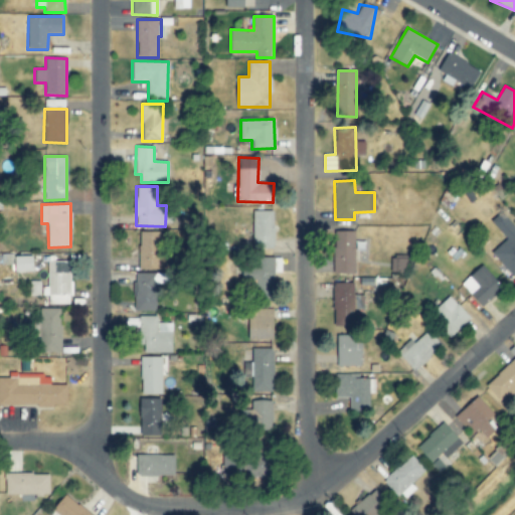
[(274,211),(252,211),(252,248),(274,248),(274,211)]
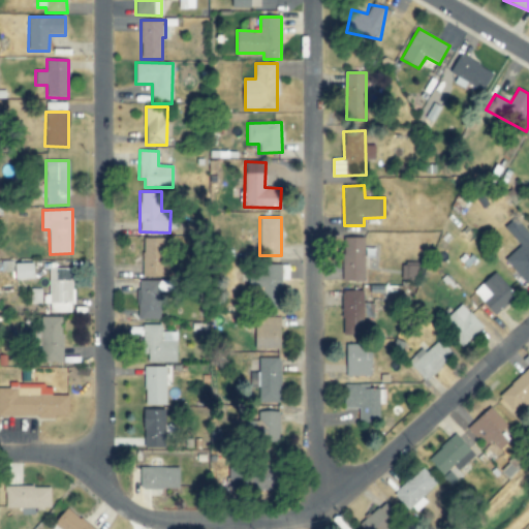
[(521,245),(505,260),(528,283),(528,282),(528,232),(515,218),(504,227),(521,245)]
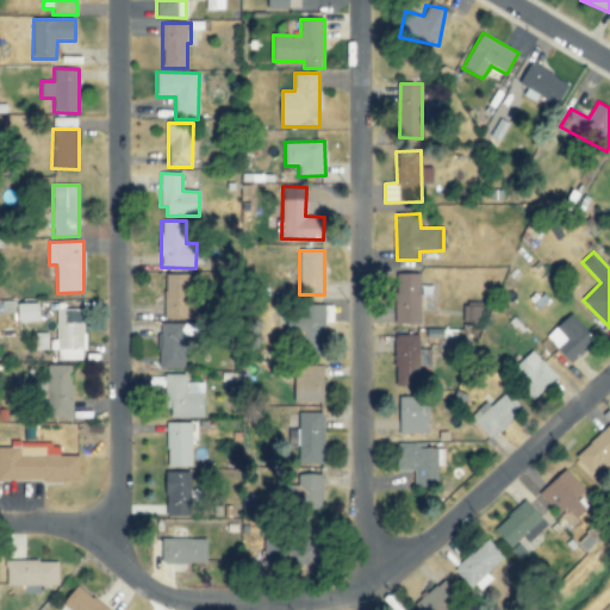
[(419,273),(396,274),(398,324),(422,323),(419,273)]
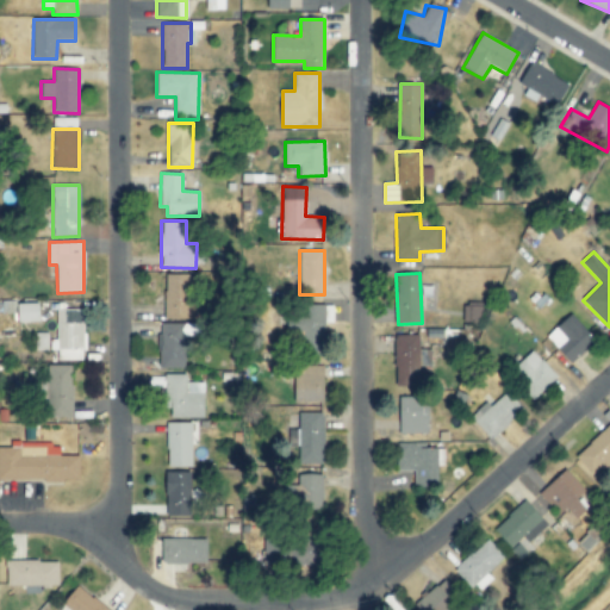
[(194,319),(195,275),(166,274),(165,318),(194,319)]
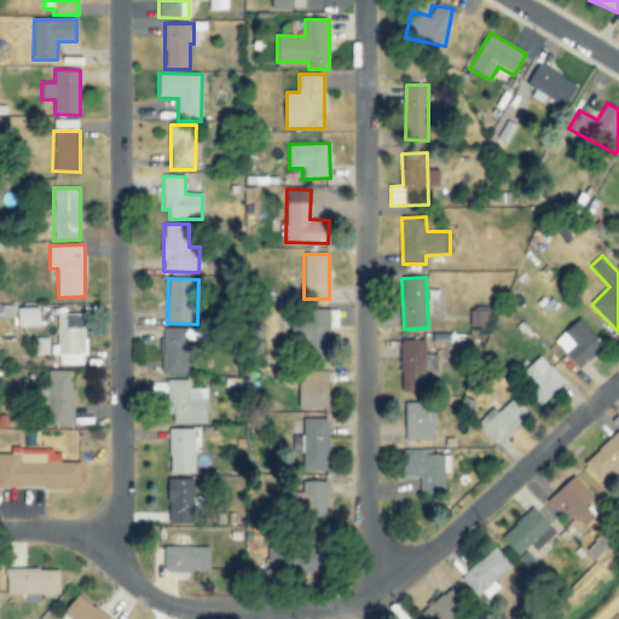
[(16,305),(0,305),(0,318),(16,318),(16,305)]
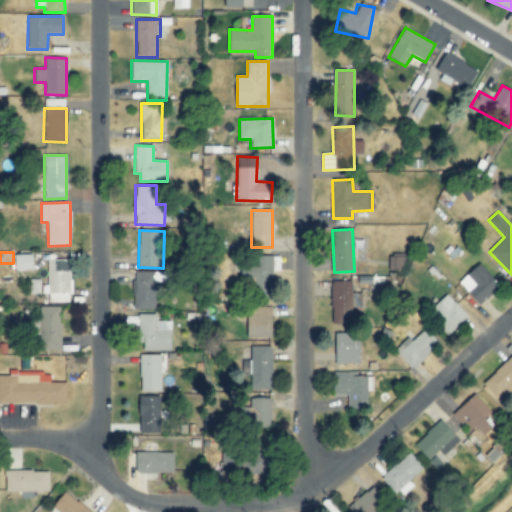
[(16,270),(34,270),(33,254),(16,255),(16,270)]
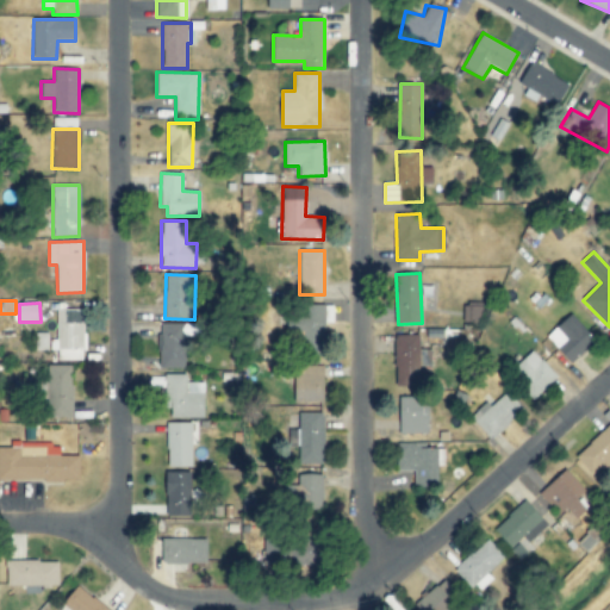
[(325,323),(332,323),(334,305),(300,305),(300,354),(324,354),(325,323)]
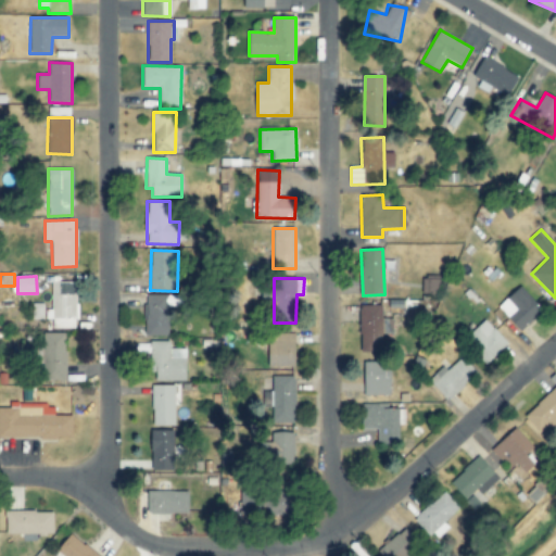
[(440,294),(441,279),(422,278),(421,294),(440,294)]
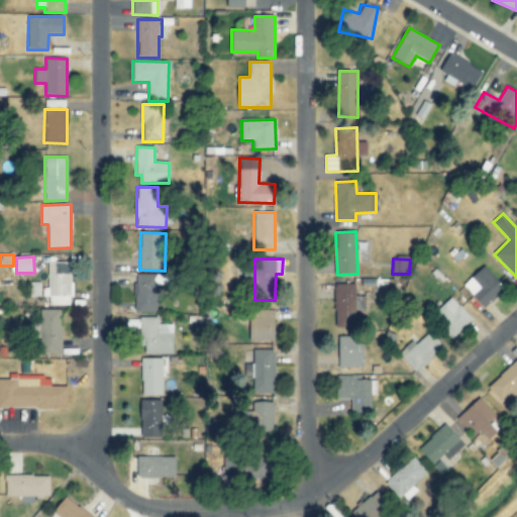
[(71,262),(47,262),(47,288),(41,288),(41,296),(48,297),(48,305),(70,305),(71,262)]
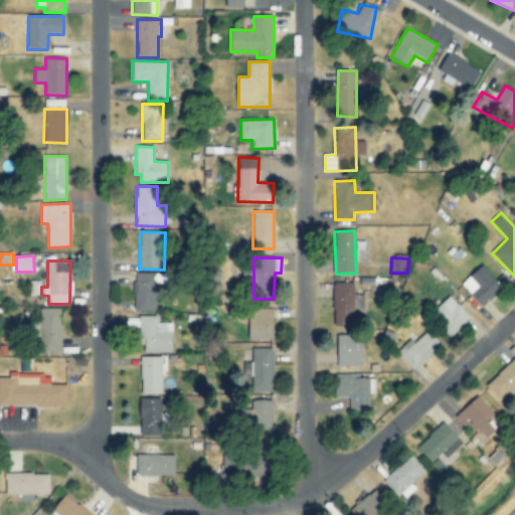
[(461,285),(482,307),(503,287),(482,265),(461,285)]
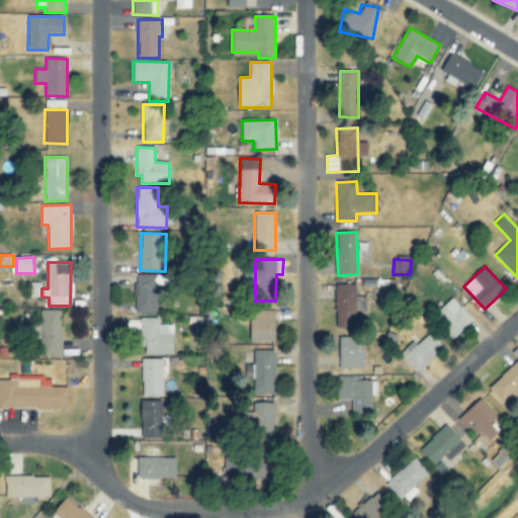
[(158,313),(158,285),(172,286),(172,274),(135,274),(135,313),(158,313)]
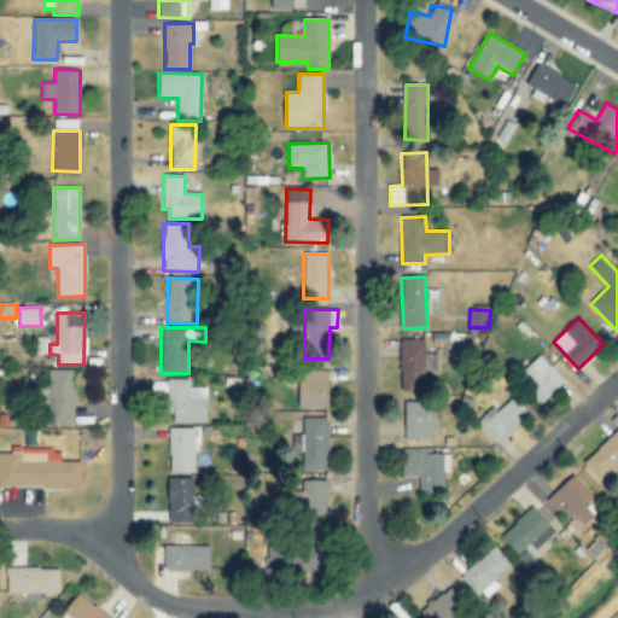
[(426,339),(398,340),(401,392),(427,391),(426,339)]
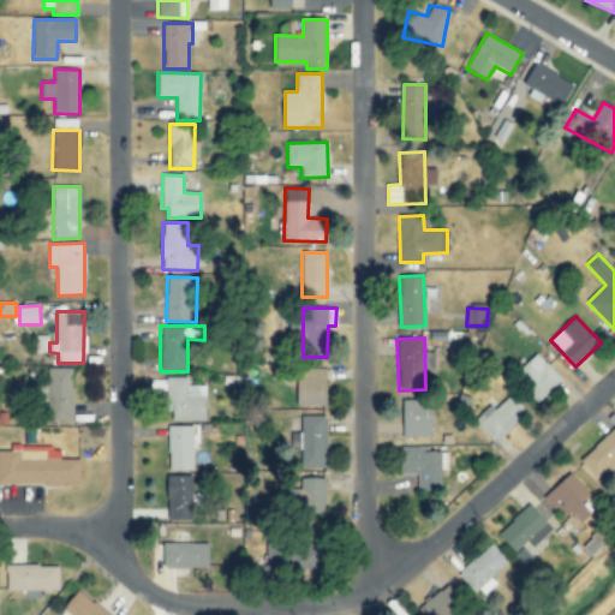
[(539,402),(562,377),(535,353),(513,378),(539,402)]
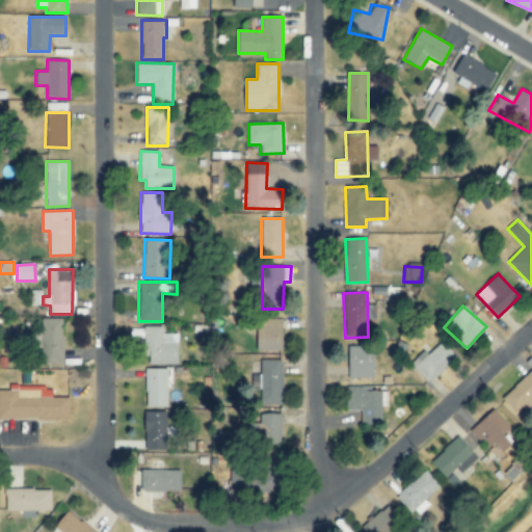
[(62,319),(41,318),(40,364),(61,365),(62,319)]
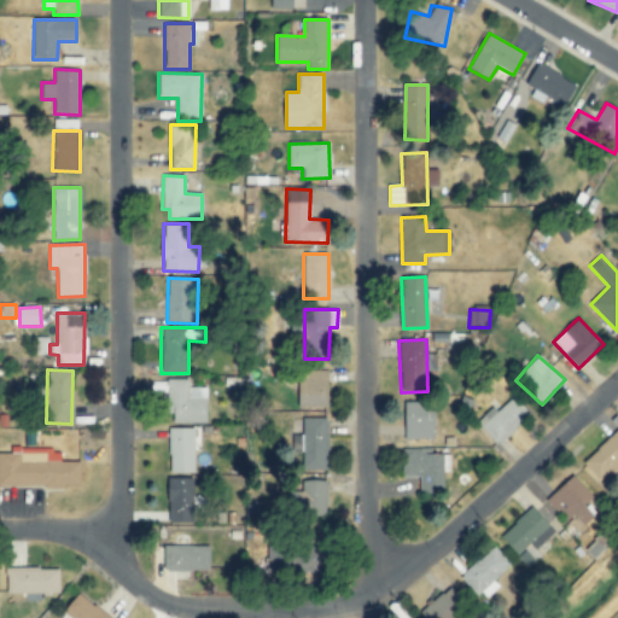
[(299,408),(328,407),(328,371),(298,371),(299,408)]
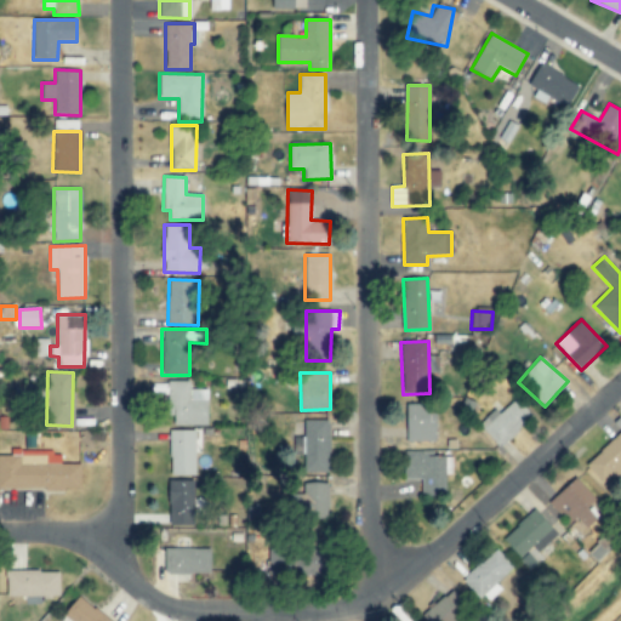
[(206,426),(208,389),(188,389),(188,381),(167,381),(166,415),(174,415),(174,425),(206,426)]
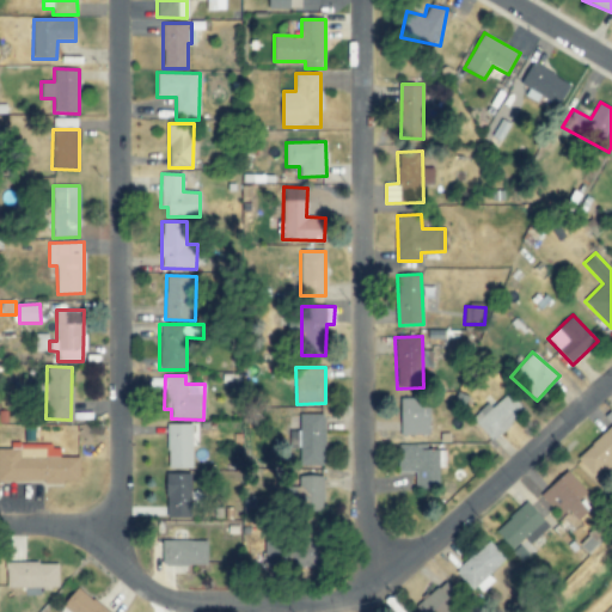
[(525,410),(508,393),(493,408),(489,403),(471,420),(491,442),(525,410)]
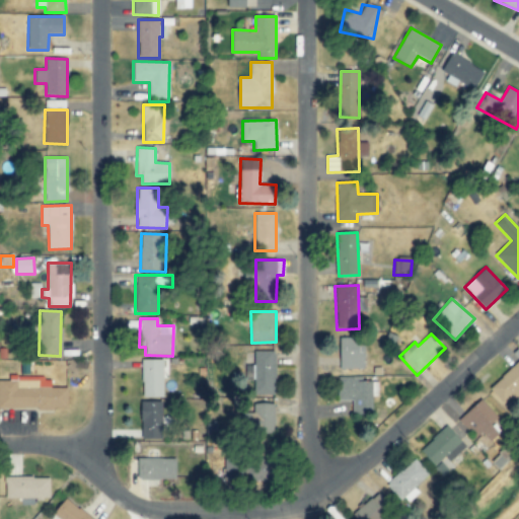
[(341,370),(365,370),(364,338),(340,339),(341,370)]
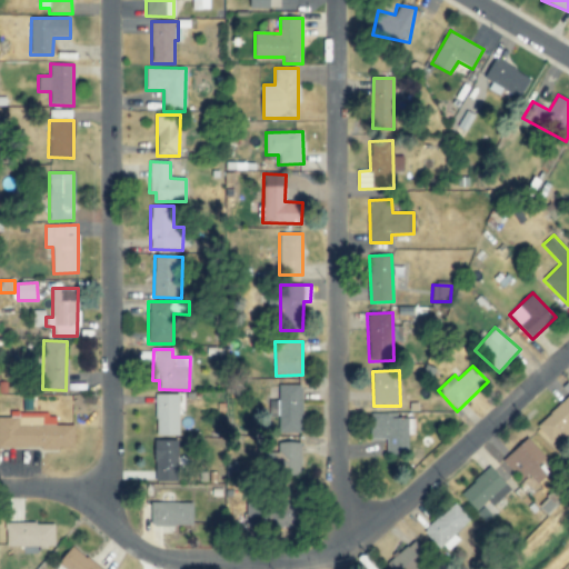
[(300,385),(278,385),(279,433),(301,432),(300,385)]
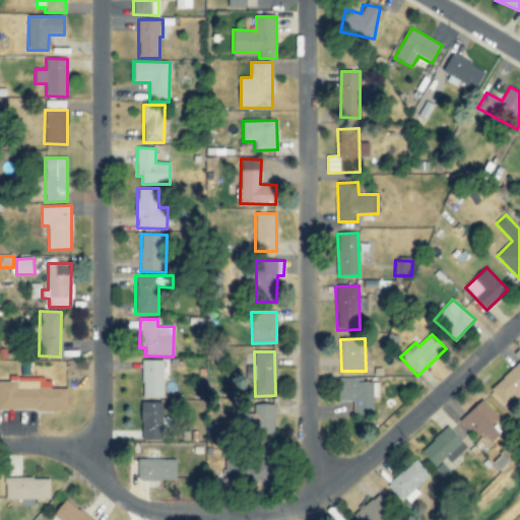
[(142,398),(164,398),(164,360),(142,360),(142,398)]
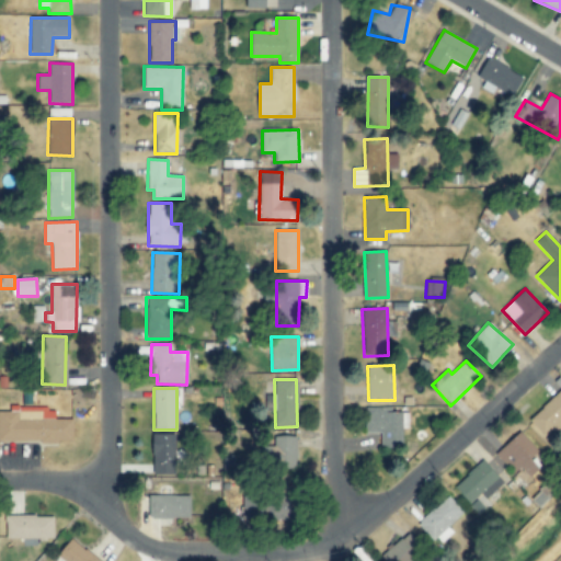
[(546,441),(560,425),(560,389),(528,420),(546,441)]
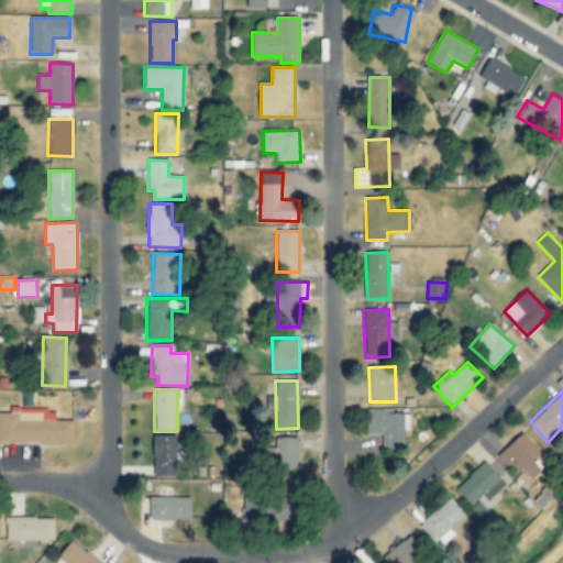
[(0,412),(0,443),(74,444),(74,421),(55,421),(55,409),(10,409),(10,414),(0,412)]
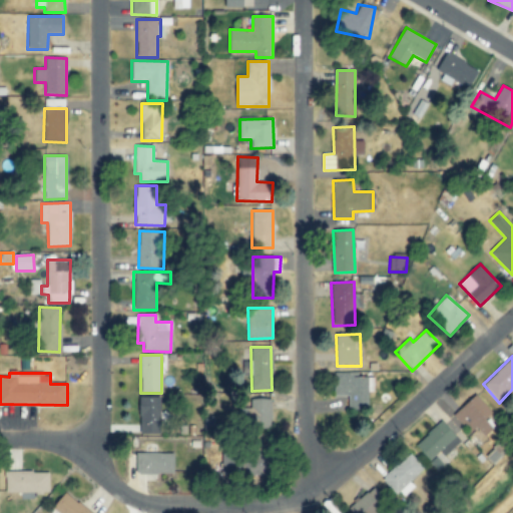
[(335,396),(349,396),(349,410),(370,410),(369,392),(374,392),(374,376),(335,376),(335,396)]
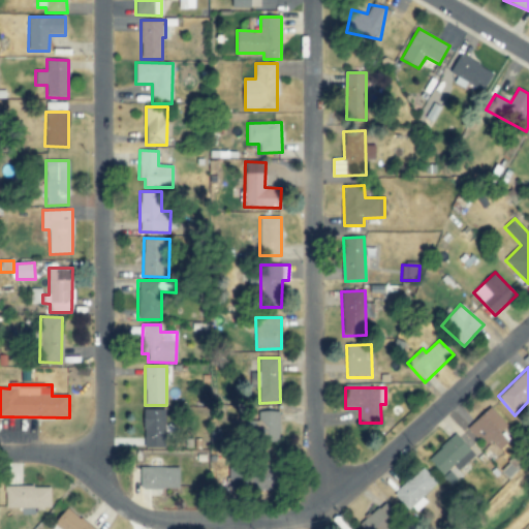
[(507,426),(490,407),(466,429),(484,448),(491,441),(499,450),(507,442),(499,433),(507,426)]
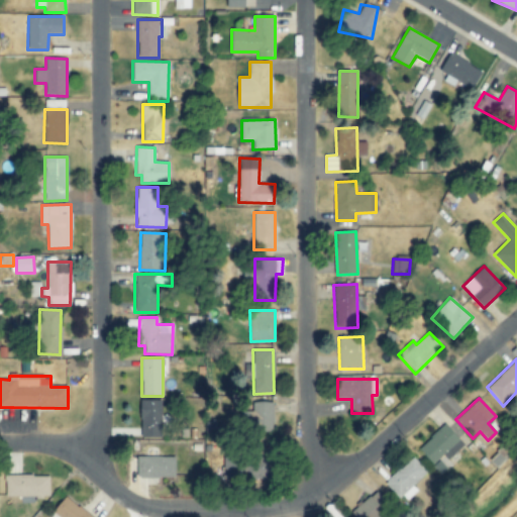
[(161,438),(162,401),(141,400),(140,437),(161,438)]
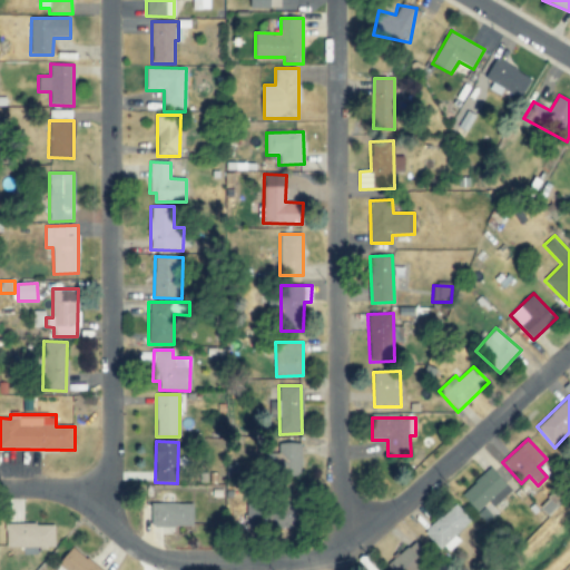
[(302,444),(284,443),(284,470),(301,471),(302,444)]
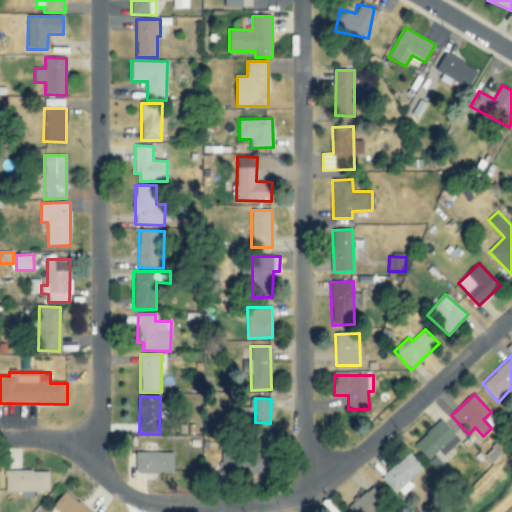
[(438,469),(445,462),(439,456),(458,438),(441,419),(414,445),(438,469)]
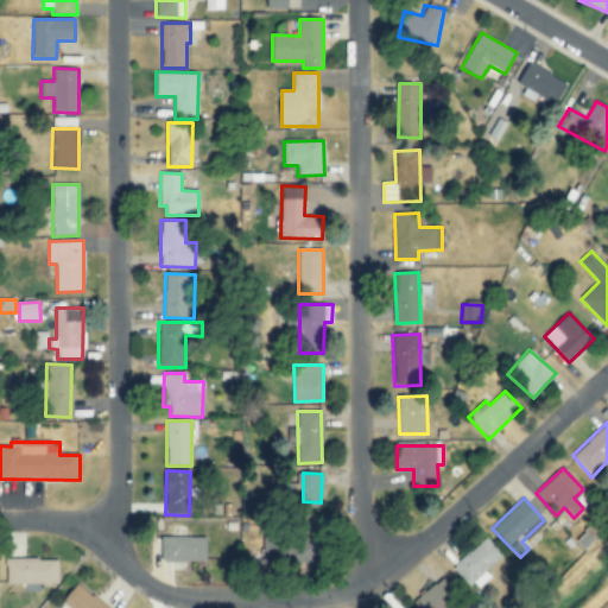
[(207,562),(207,537),(163,538),(163,563),(207,562)]
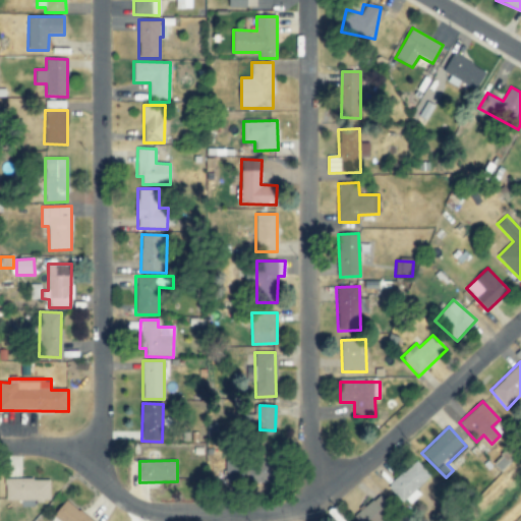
[(408,507),(421,495),(416,489),(430,476),(416,460),(389,486),(408,507)]
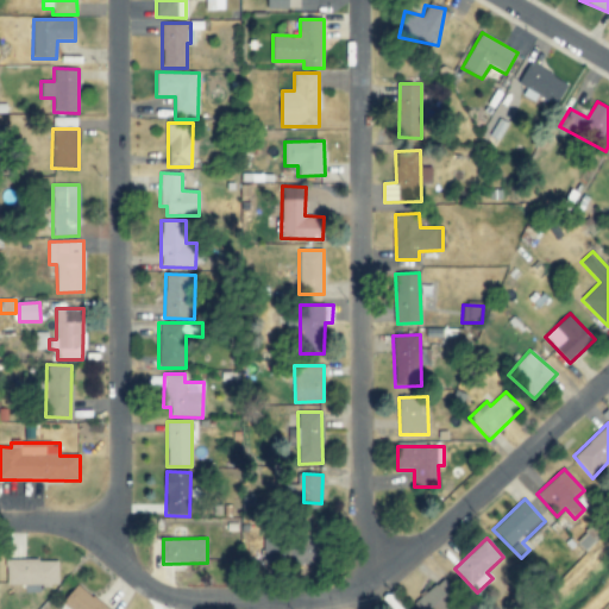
[(264,565),(319,564),(319,539),(264,540),(264,565)]
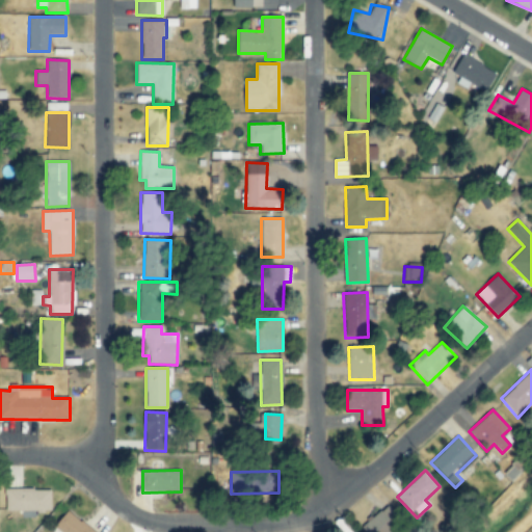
[(51,489),(6,489),(6,511),(51,511),(51,489)]
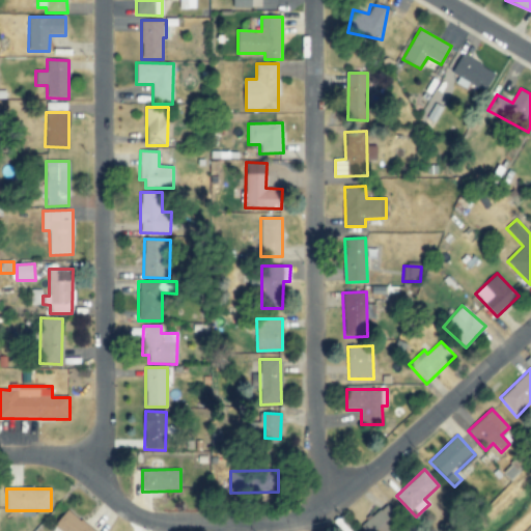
[(365,530),(388,530),(400,521),(387,504),(361,527),(365,530)]
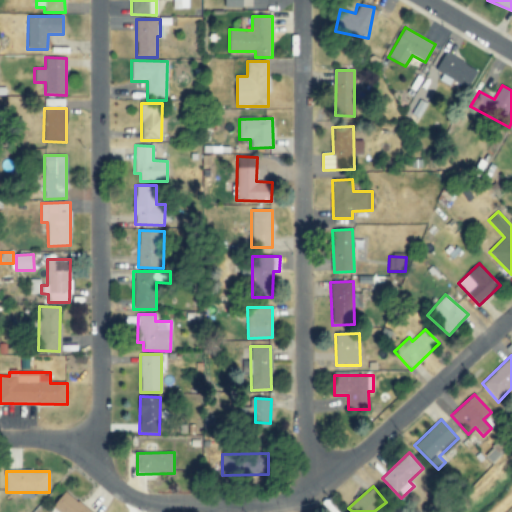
[(89,511),(66,492),(53,507),(58,511),(89,511)]
